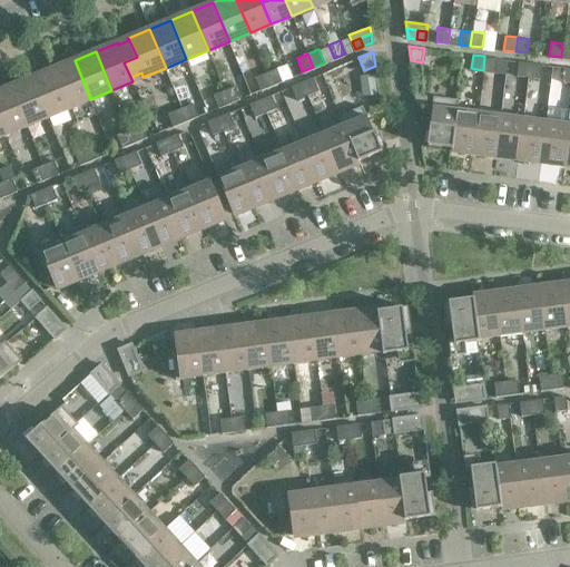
[(497,57),(484,56),(483,70),(494,71),(497,57)]
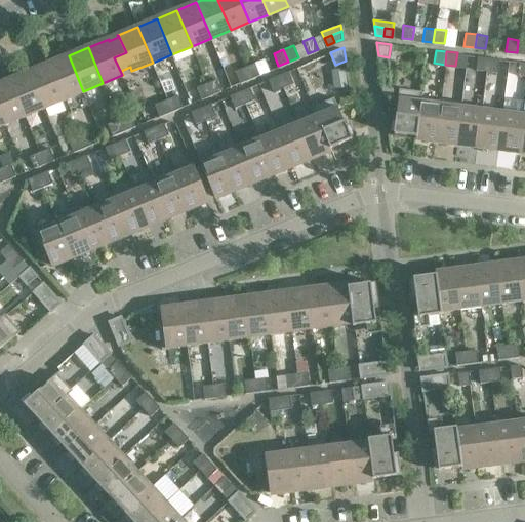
[(83,91),(69,55),(49,64),(64,99),(83,91)]
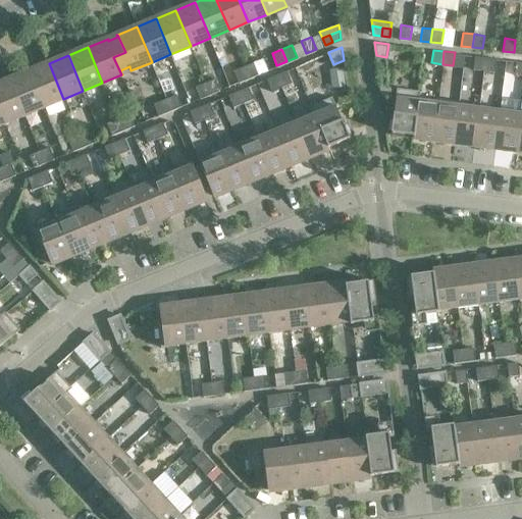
[(485,56),(474,55),(473,68),(483,69),(485,56)]
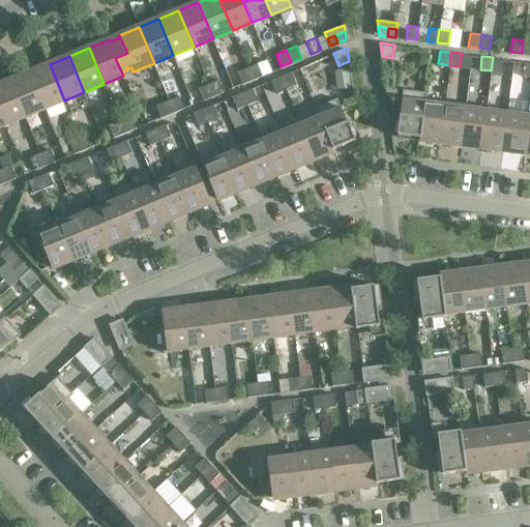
[(503,59),(493,57),(491,70),(502,71),(503,59)]
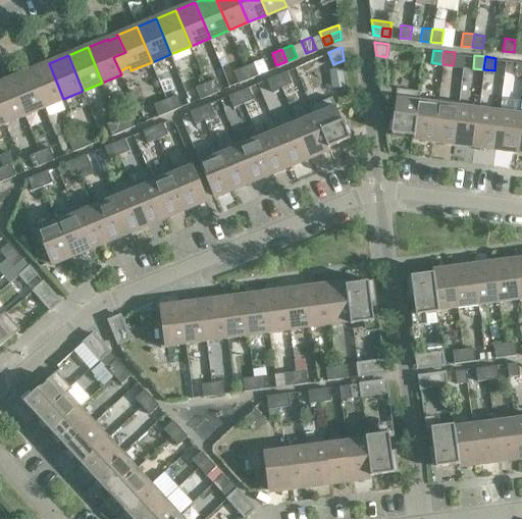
[(253,60),(244,64),(249,76),(258,72),(253,60)]
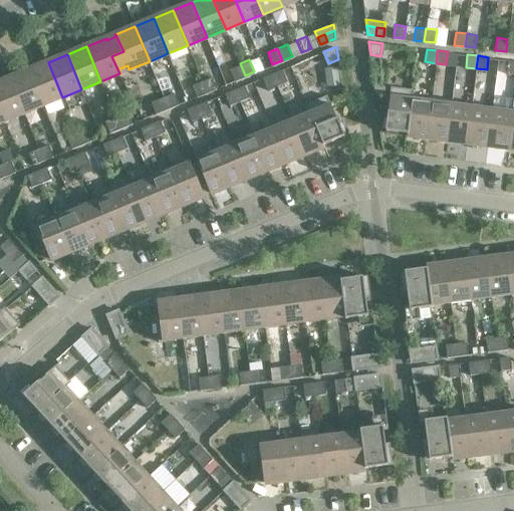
[(62,97),(48,62),(28,70),(43,104),(62,97)]
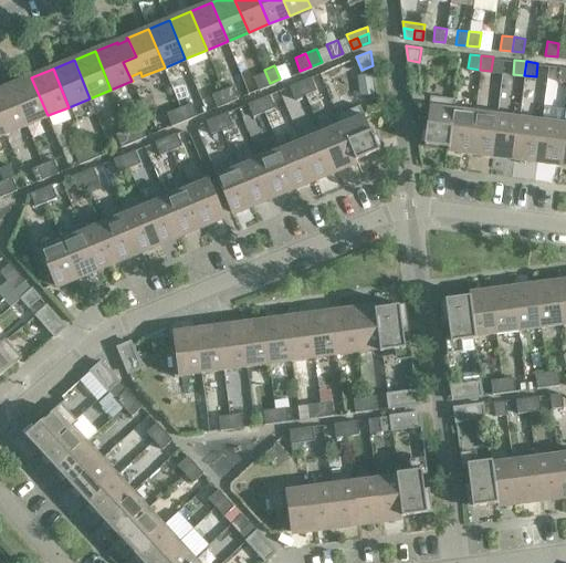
[(270,83),(264,70),(253,74),(259,87),(270,83)]
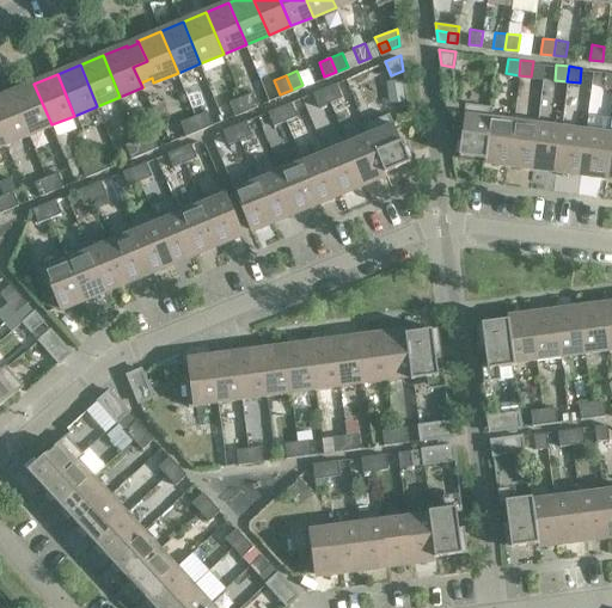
[(342,96),(336,81),(324,86),(330,100),(342,96)]
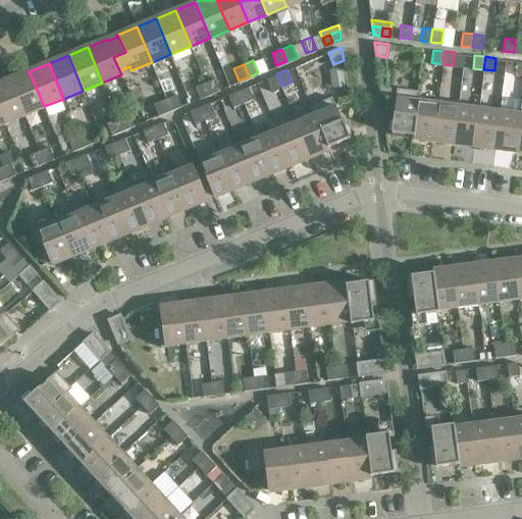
[(44,106),(29,71),(10,80),(24,114),(44,106)]
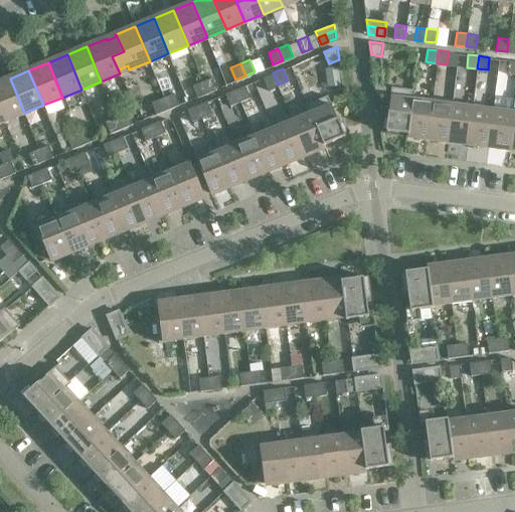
[(278,84),(273,72),(263,76),(268,89),(278,84)]
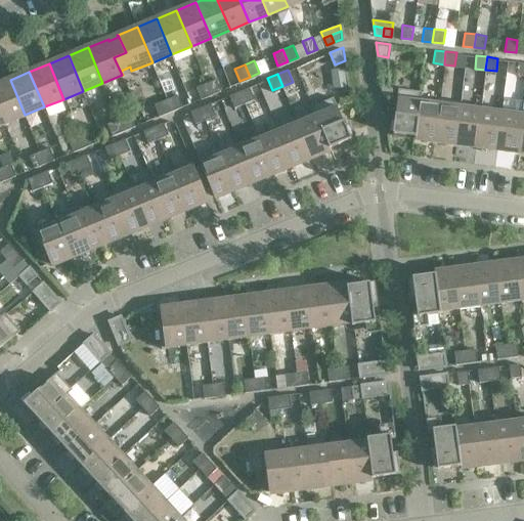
[(215,77),(206,81),(211,93),(220,89),(215,77)]
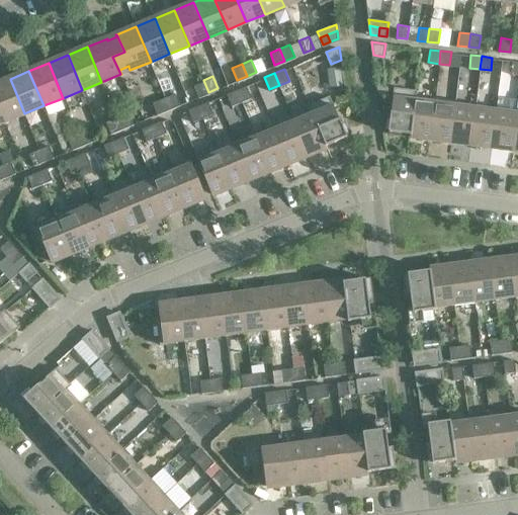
[(24,113),(10,79),(0,82),(0,109),(5,121),(24,113)]
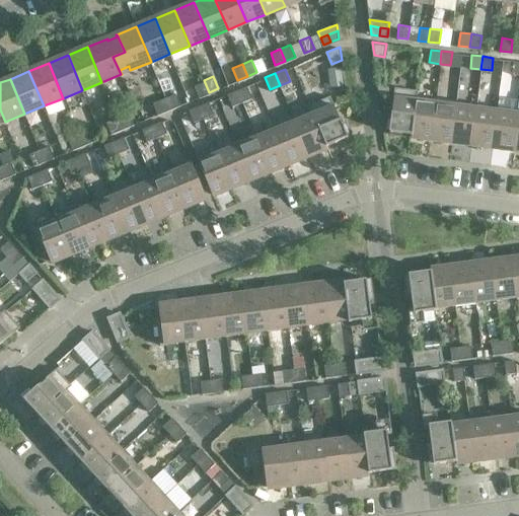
[(209,92),(204,80),(194,84),(199,96),(209,92)]
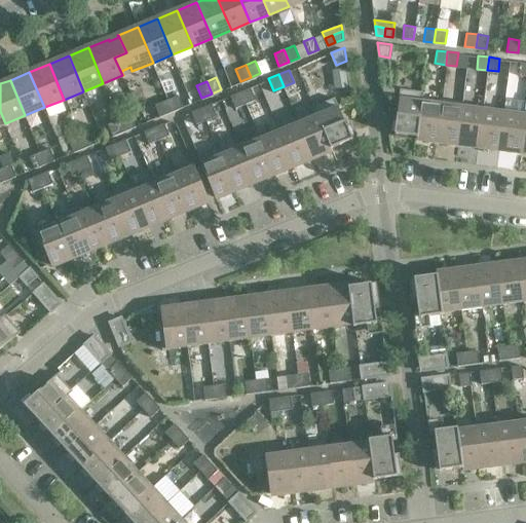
[(255,98),(250,86),(240,90),(245,102),(255,98)]
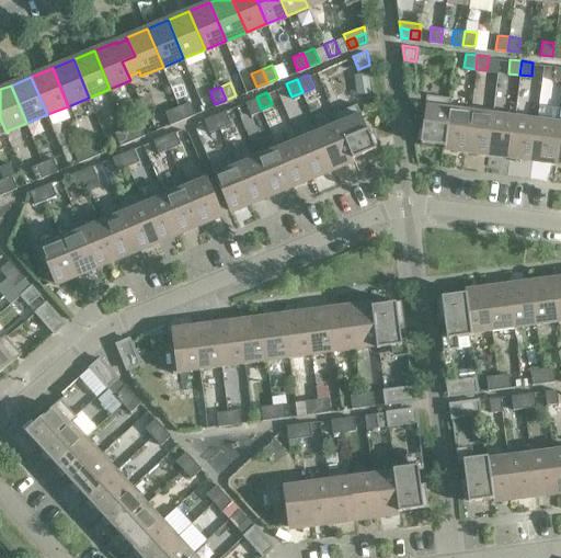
[(420,141),(443,144),(449,95),(426,93),(420,141)]
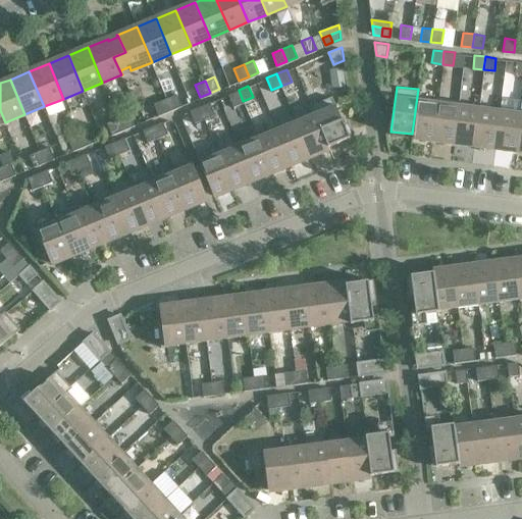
[(419,90),(418,89),(412,134),(433,137),(437,101),(418,98),(419,90)]
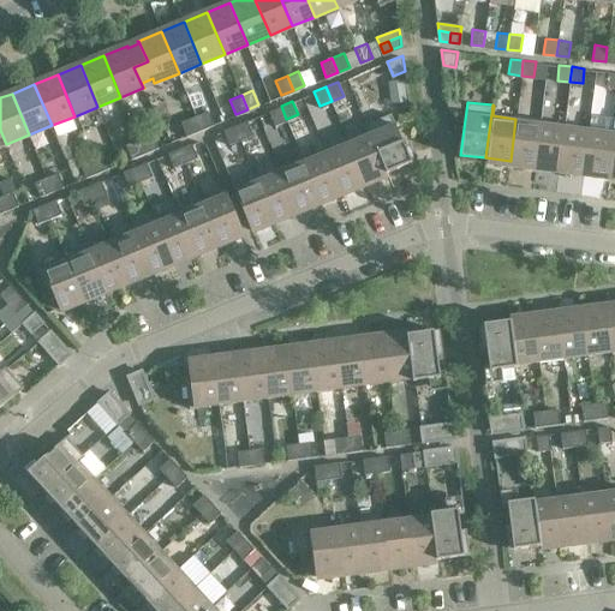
[(286,119),(281,106),(269,111),(275,124),(286,119)]
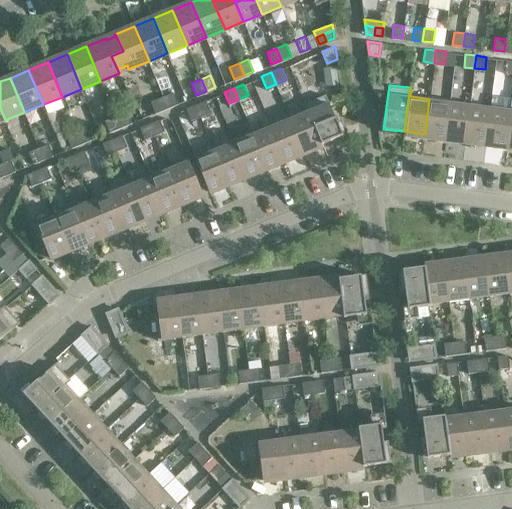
[(172,91),(163,95),(168,107),(177,103),(172,91)]
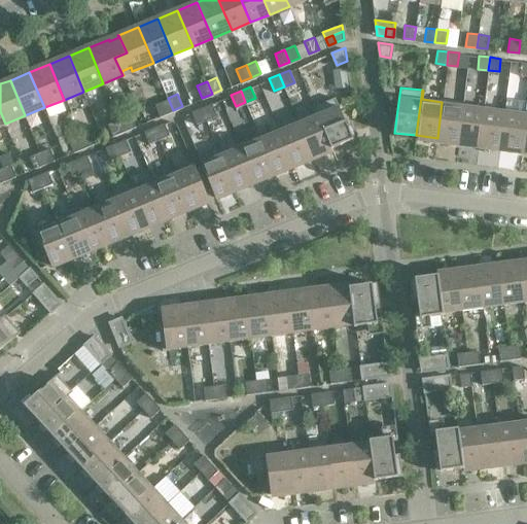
[(335,96),(315,104),(331,146),(352,138),(335,96)]
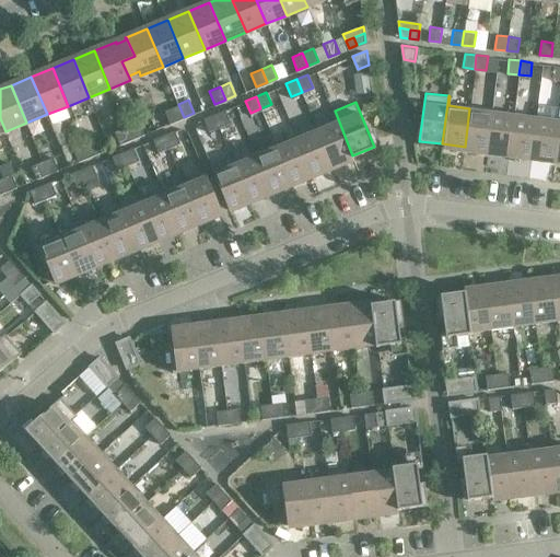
[(184,117),(178,104),(164,109),(170,123),(184,117)]
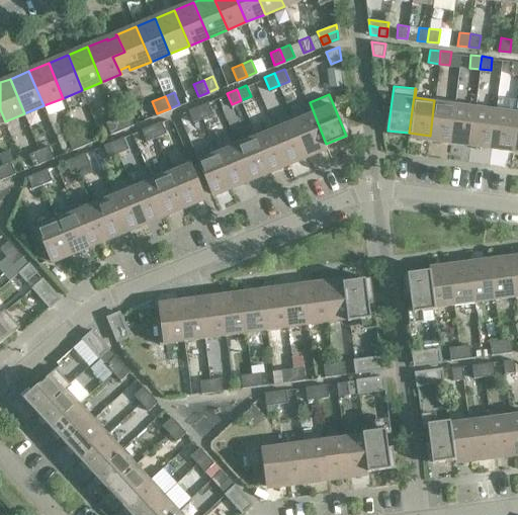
[(435,96),(434,100),(430,136),(450,138),(454,102),(455,99),(435,96)]
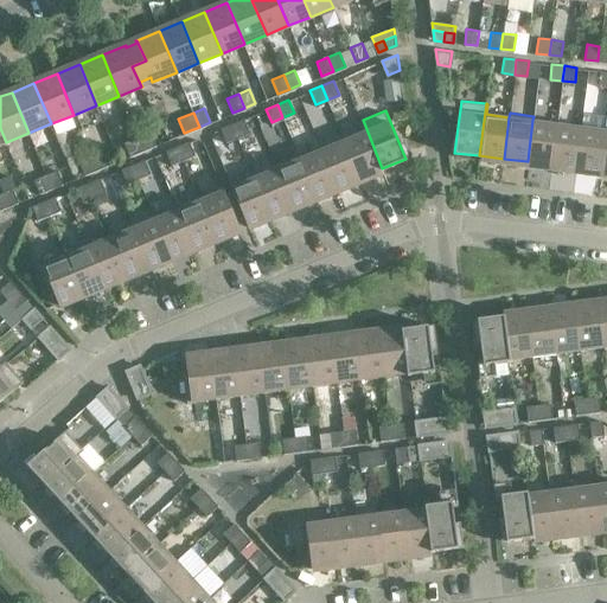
[(250,132),(244,117),(232,122),(238,136),(250,132)]
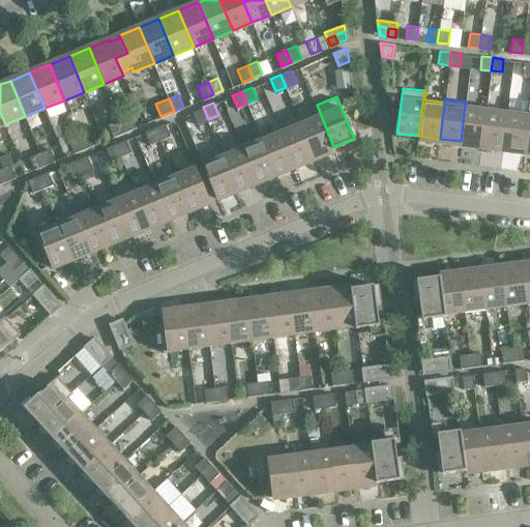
[(333,147),(317,105),(315,106),(317,111),(299,118),(315,155),(333,147)]
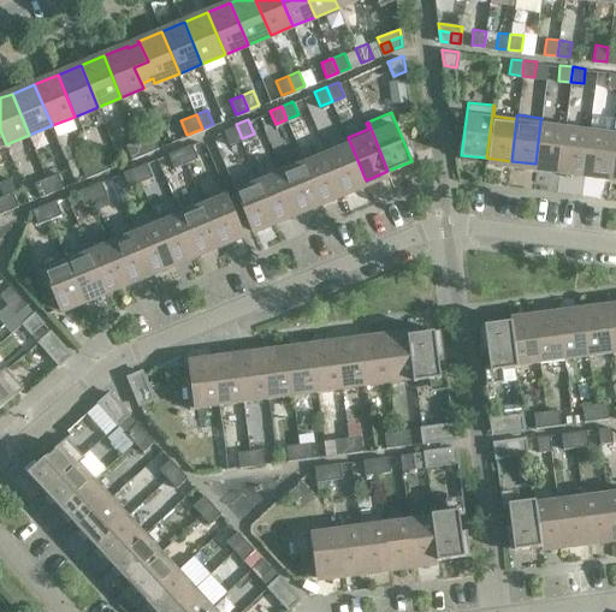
[(566,125),(540,122),(535,164),(560,167),(566,125)]
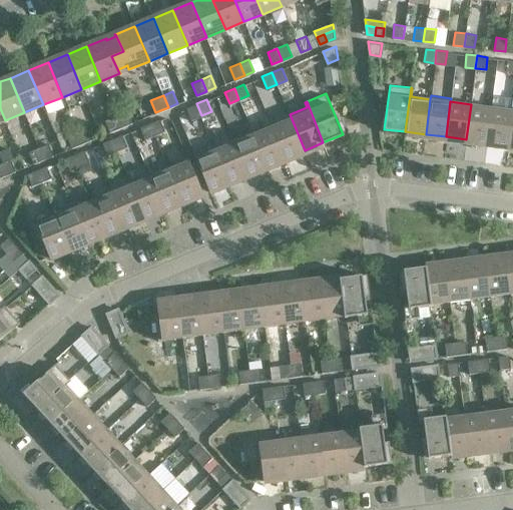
[(201,115),(196,103),(186,107),(191,119),(201,115)]
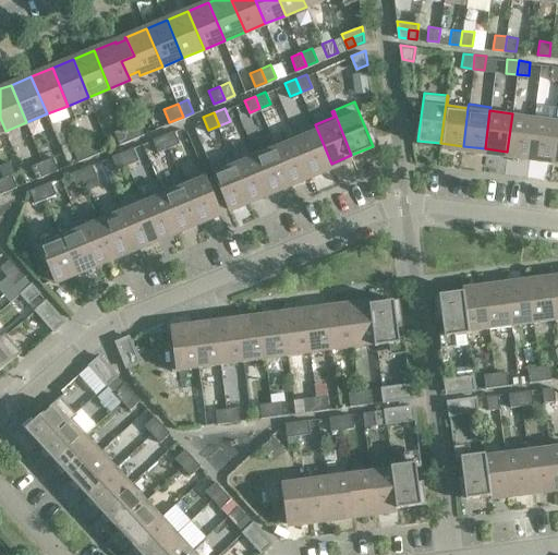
[(534,117),(512,113),(507,152),(529,155),(534,117)]
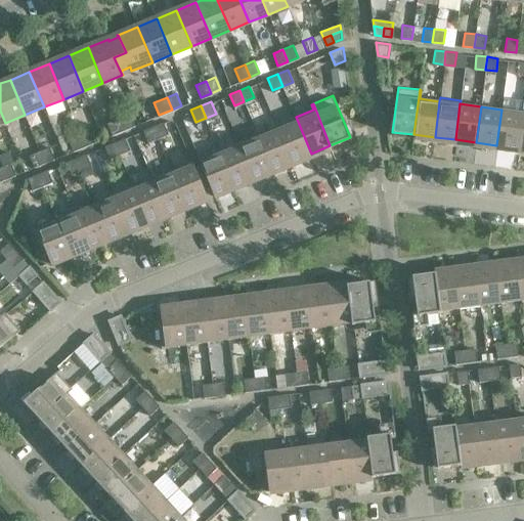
[(521,112),(501,110),(496,145),(518,147),(522,109),(521,107),(521,112)]
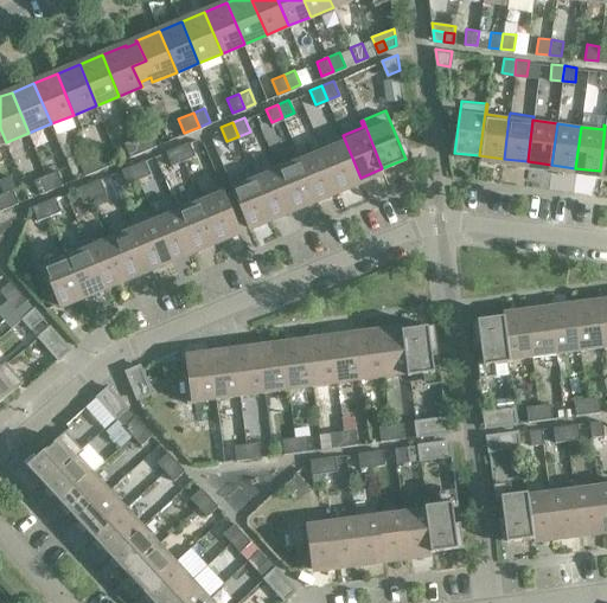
[(151,130),(135,136),(141,151),(157,145),(151,130)]
